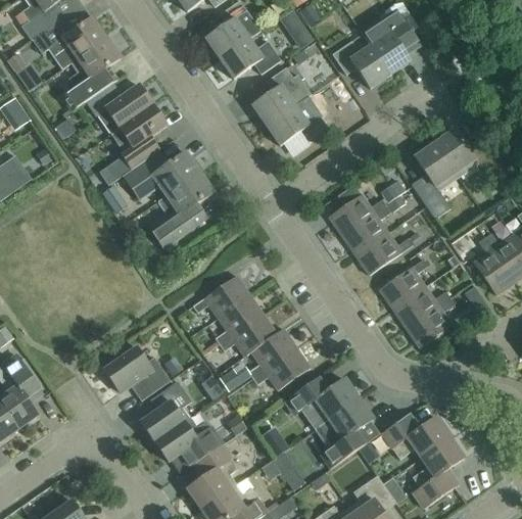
[(25,0),(29,5),(20,10),(28,20),(20,26),(30,39),(31,38),(61,17),(52,4),(57,0),(25,0)]
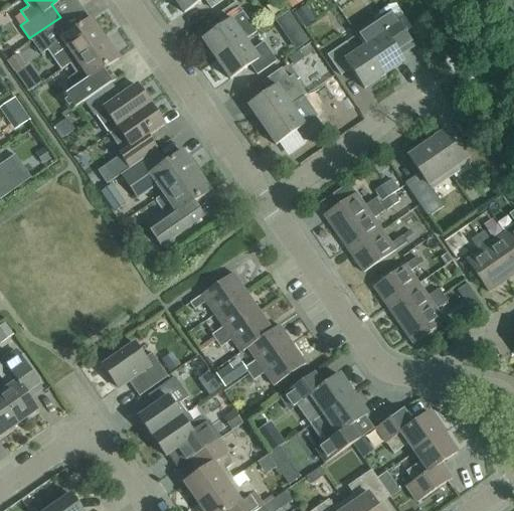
[(176,0),(183,10),(197,0),(205,0),(209,6),(217,0),(176,0)]
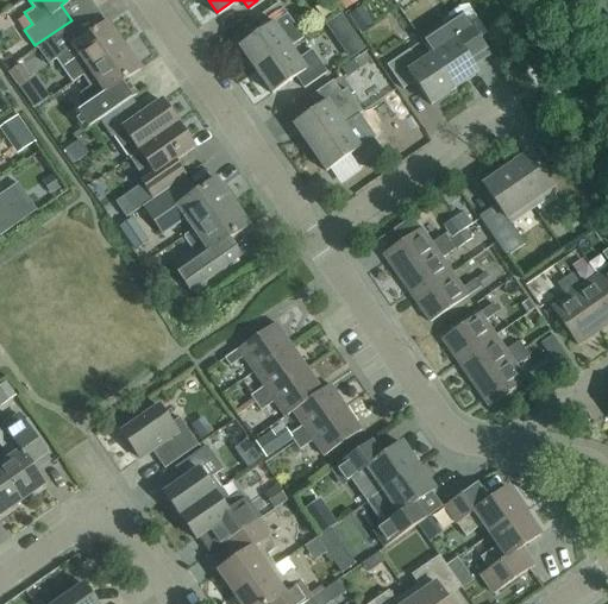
[(302,33),(279,0),(276,0),(255,16),(262,26),(238,43),(255,67),(288,44),(302,33)]
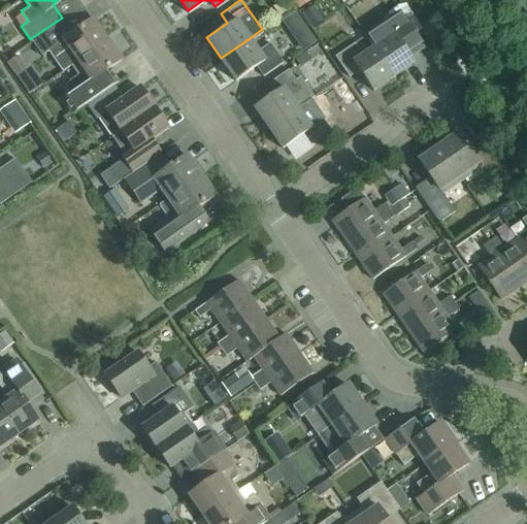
[(518,0),(525,11),(526,9),(526,0),(518,0)]
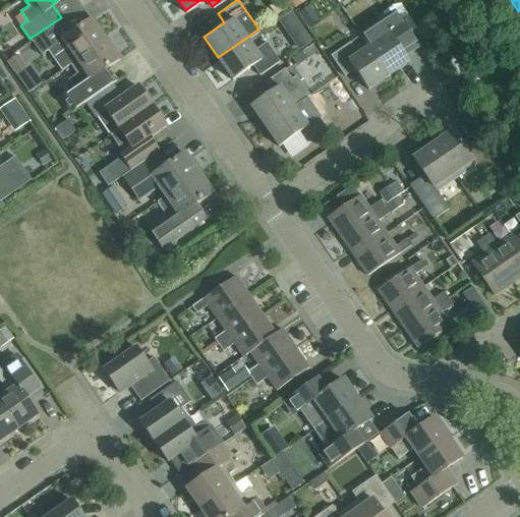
[(319,17),(308,1),(297,8),(307,24),(319,17)]
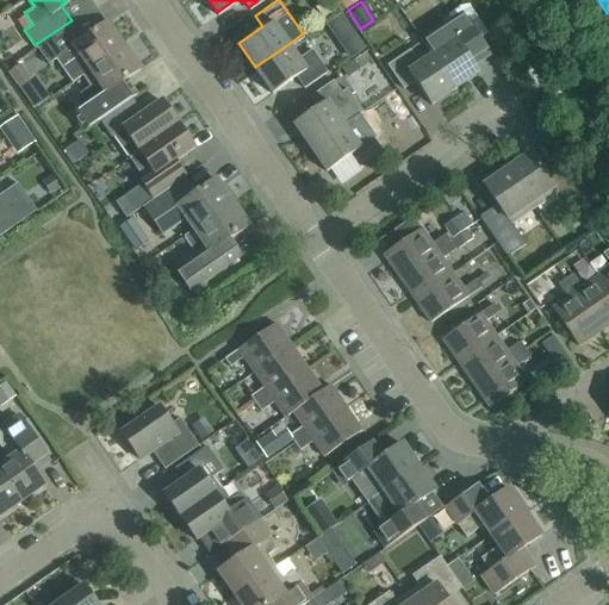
[(420,35),(430,51),(454,86),(478,70),(473,63),(490,51),(460,7),(420,35)]
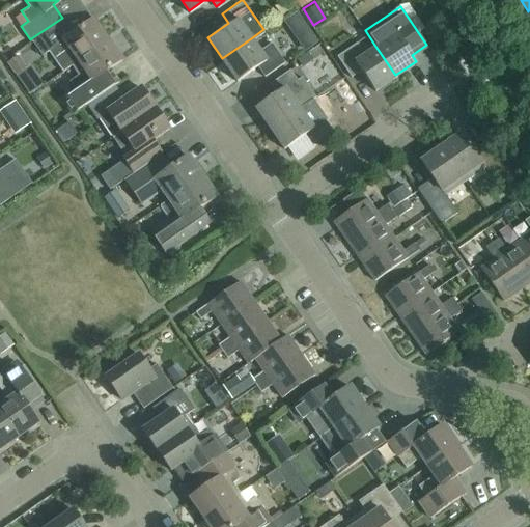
[(62,70),(71,62),(107,37),(92,18),(72,31),(62,18),(31,38),(42,53),(48,49),(55,58),(62,70)]
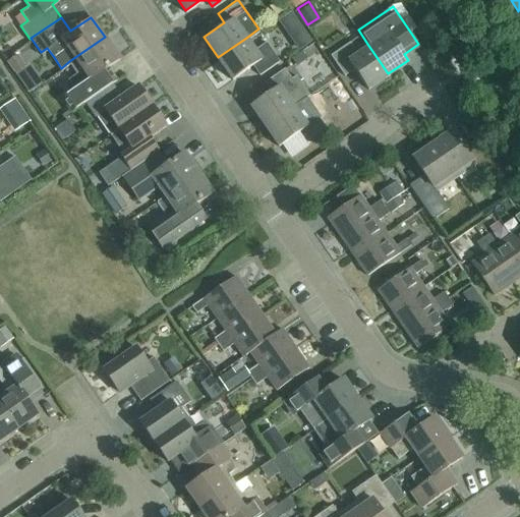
[(79,104),(84,101),(108,84),(117,78),(108,64),(119,57),(105,37),(69,61),(76,71),(68,77),(74,87),(60,96),(70,111),(79,104)]
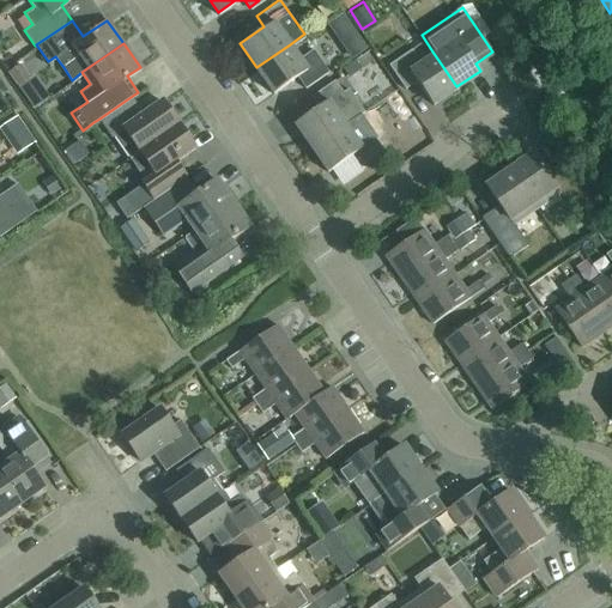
[(290,44),(256,67),(272,91),(297,74),(304,85),(328,70),(313,47),(298,56),(290,44)]
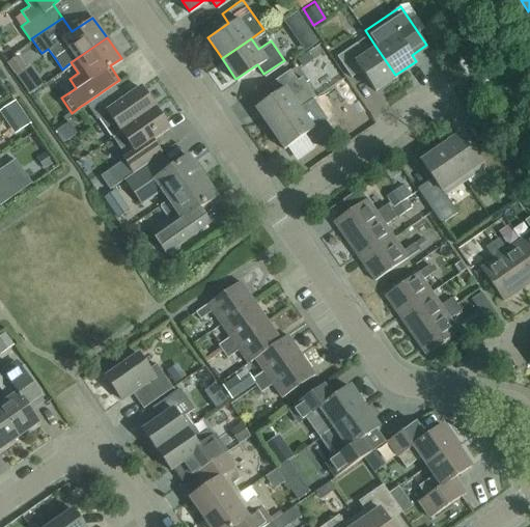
[(395,75),(374,45),(364,53),(356,40),(336,54),(351,75),(360,67),(374,88),(395,75)]
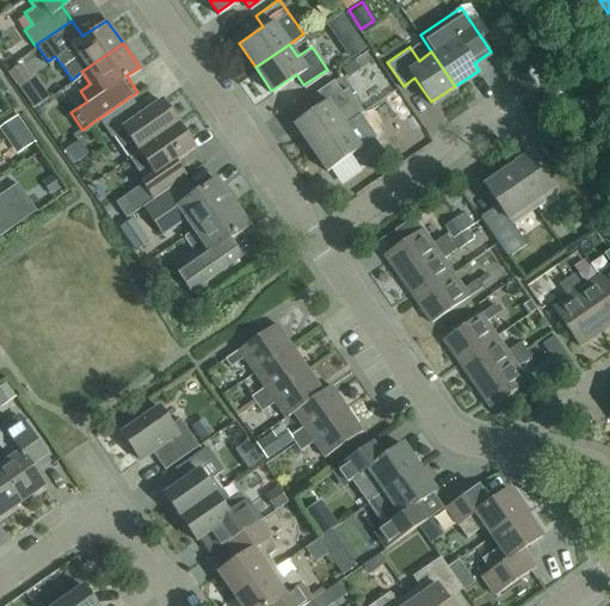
[(309,146),(343,122),(363,109),(347,86),(342,90),(333,78),(309,94),(318,105),(294,122),(309,146)]
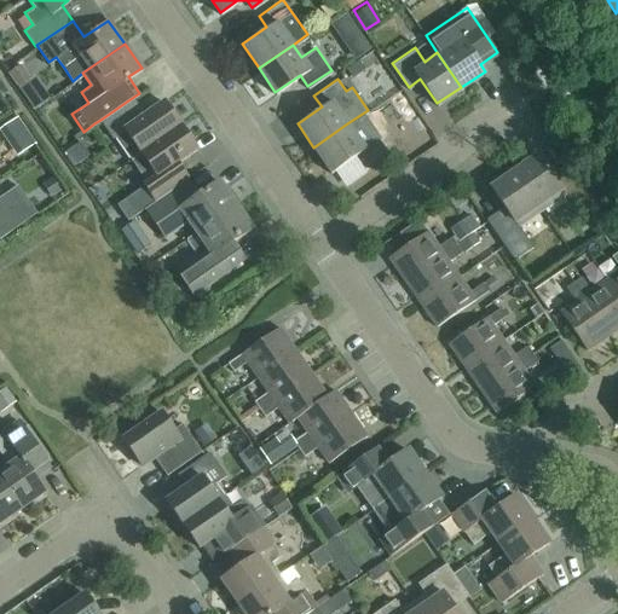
[(140,151),(180,123),(163,99),(139,116),(128,100),(100,120),(111,135),(113,134),(130,158),(140,151)]
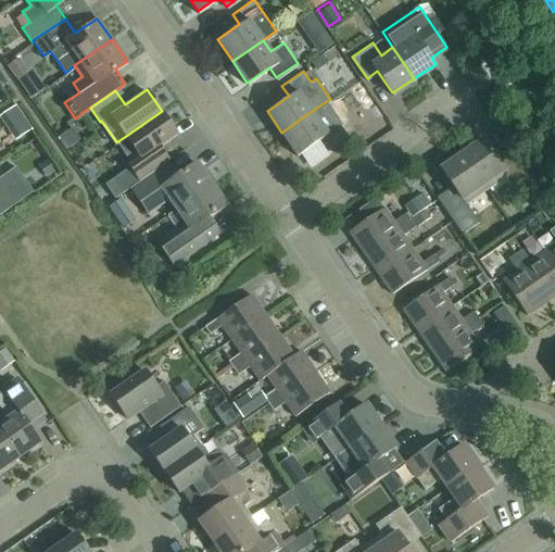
[(129,164),(139,179),(164,162),(168,159),(159,145),(176,132),(162,111),(126,136),(140,157),(129,164)]
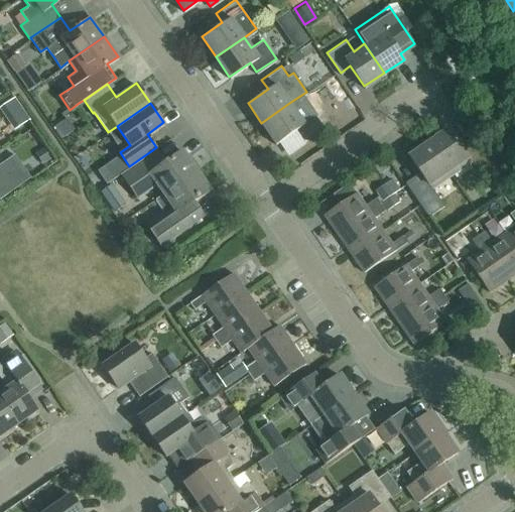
[(289,103),(261,123),(275,142),(295,128),(302,138),(322,124),(308,106),(297,114),(289,103)]
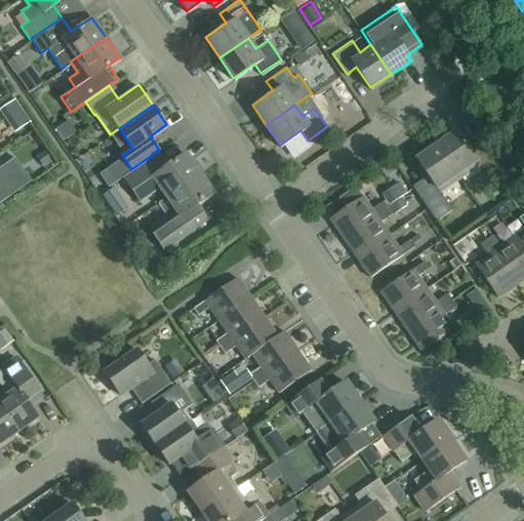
[(435,143),(458,176),(479,163),(490,181),(504,171),(480,137),(468,146),(455,129),(435,143)]
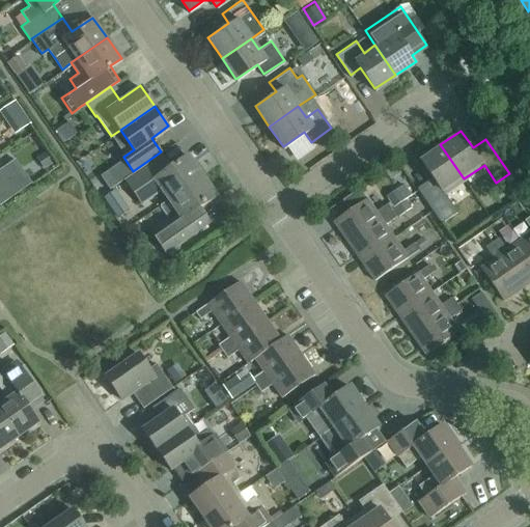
[(444,192),(464,178),(440,144),(420,159),(431,175),(416,187),(440,221),(456,211),(444,192)]
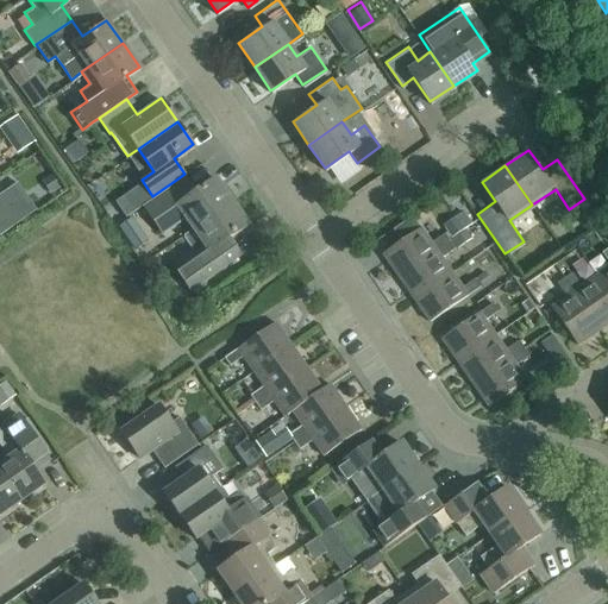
[(185,215),(192,226),(231,200),(215,176),(195,189),(185,174),(180,177),(152,196),(142,203),(161,231),(185,215)]
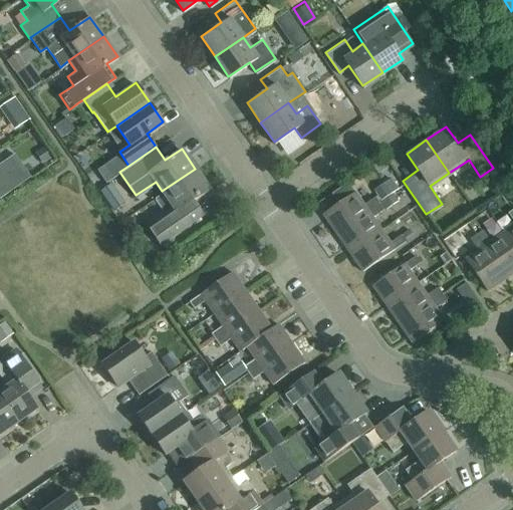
[(389,162),(383,155),(379,158),(376,160),(381,167),(389,162)]
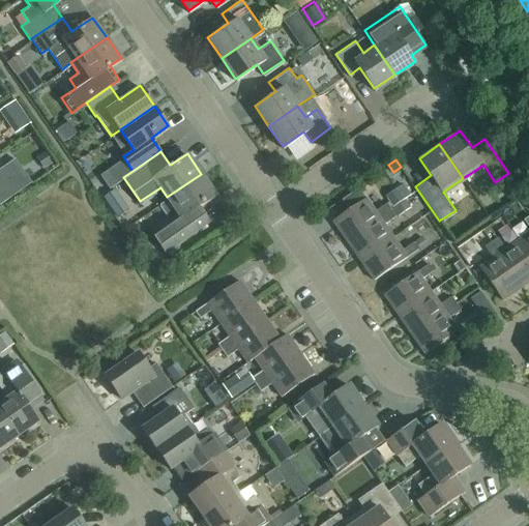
[(0,201),(21,187),(4,164),(0,166),(0,201)]
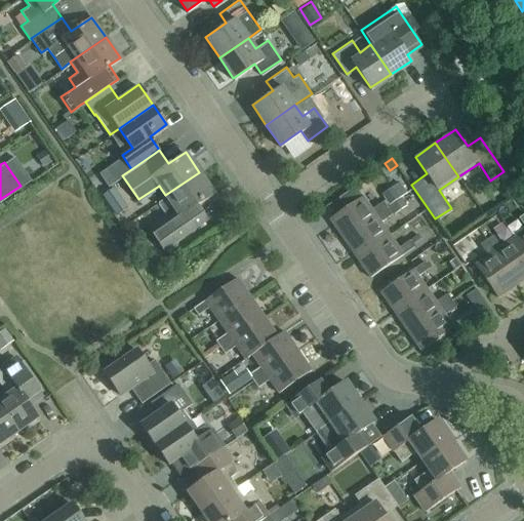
[(108,185),(114,182),(105,168),(98,172),(108,185)]
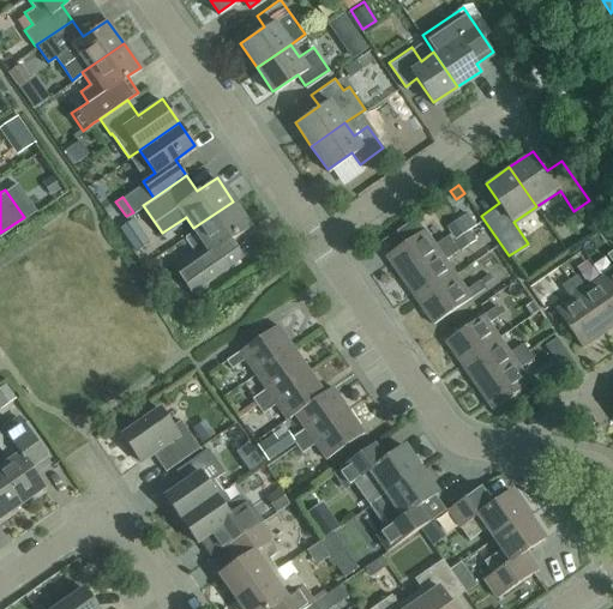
[(193,228),(184,234),(194,249),(174,264),(191,289),(241,254),(230,239),(250,224),(233,202),(193,228)]
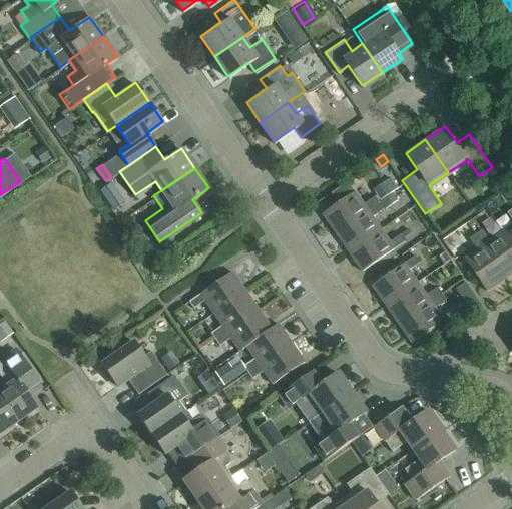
[(380,199),(392,191),(397,187),(389,175),(372,188),(380,199)]
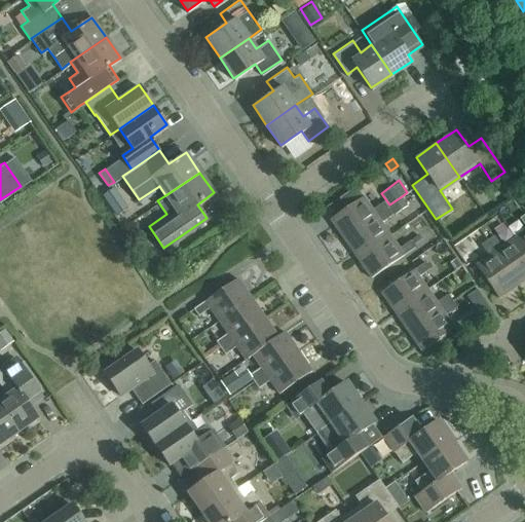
[(343,236),(387,206),(383,199),(371,208),(362,194),(330,217),(343,236)]
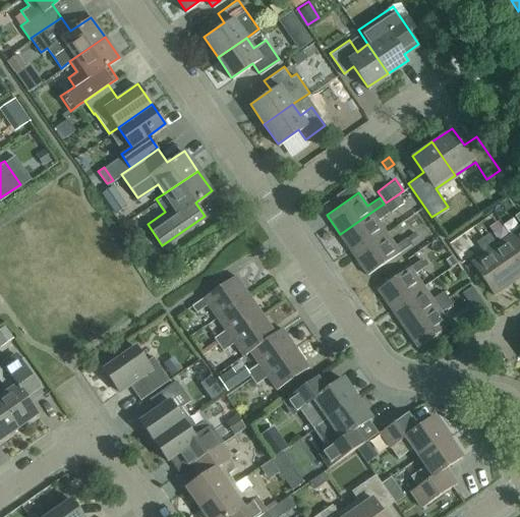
[(403,202),(398,194),(386,203),(391,210),(403,202)]
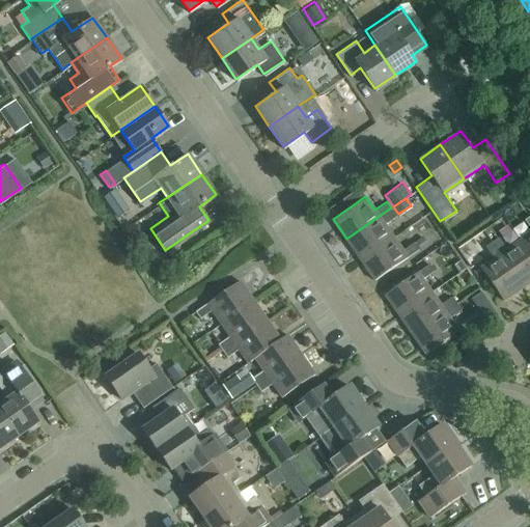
[(360,258),(393,236),(384,223),(395,215),(391,207),(346,239),(360,258)]
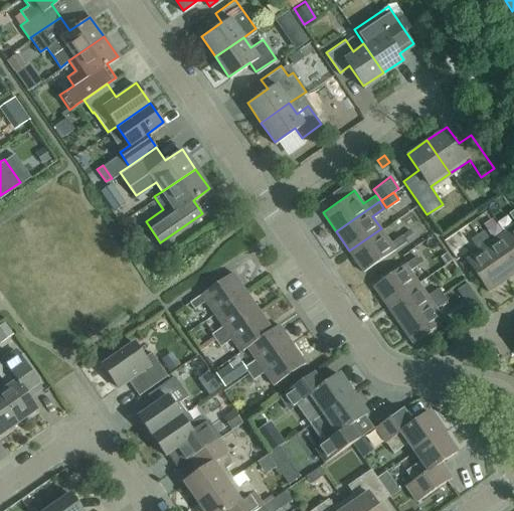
[(513,223),(503,231),(513,246),(513,206),(508,211),(513,220),(513,223)]
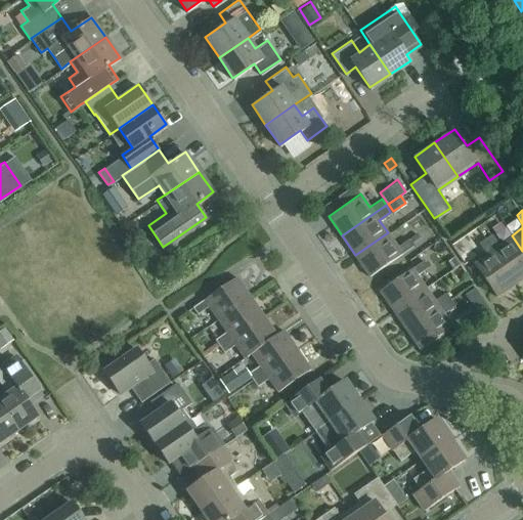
[(413,244),(422,239),(416,231),(408,236),(413,244)]
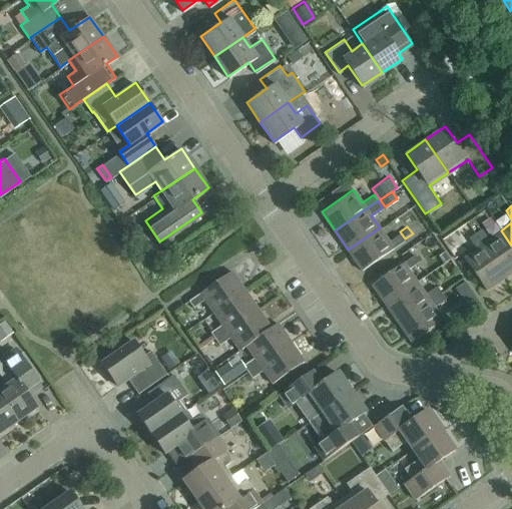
[(380,227),(348,249),(361,269),(393,246),(404,238),(400,232),(388,239),(380,227)]
